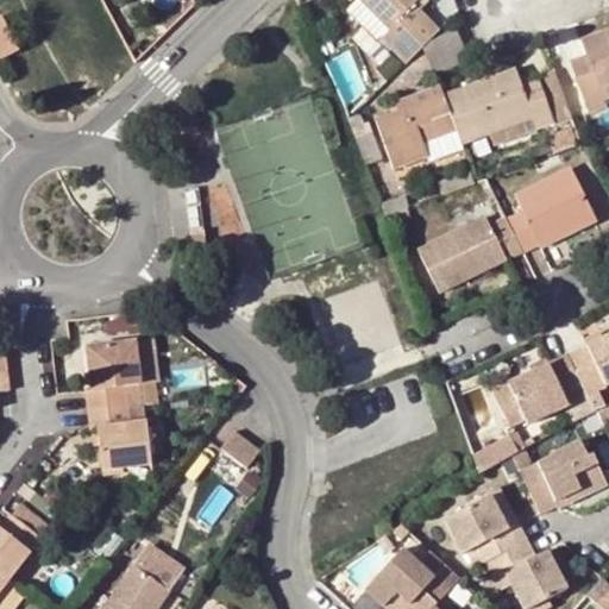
[(375,42),(378,38),(387,29),(357,0),(355,0),(344,11),(375,42)]
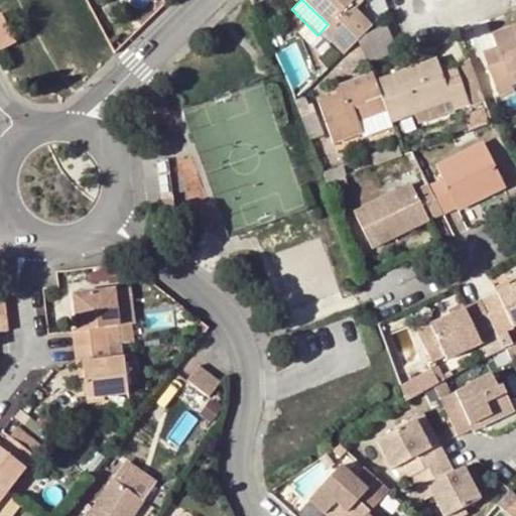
[(320,32),(331,43),(353,21),(342,12),(350,3),(353,0),(302,0),(328,24),(320,32)]
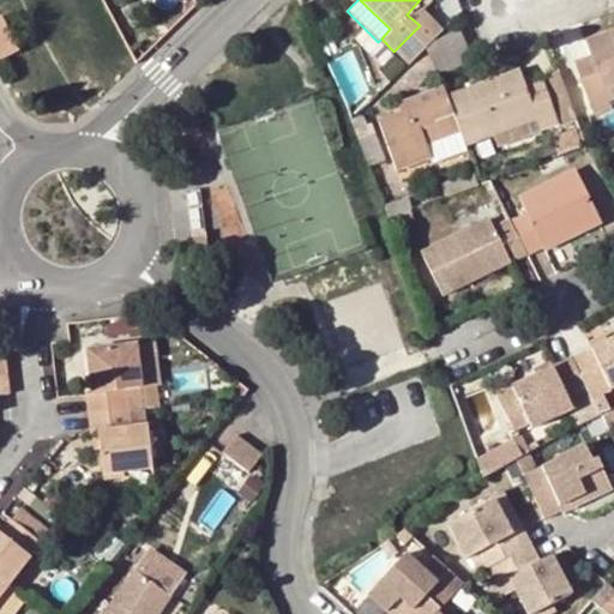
[(416,4),(407,14),(420,25),(429,17),(416,4)]
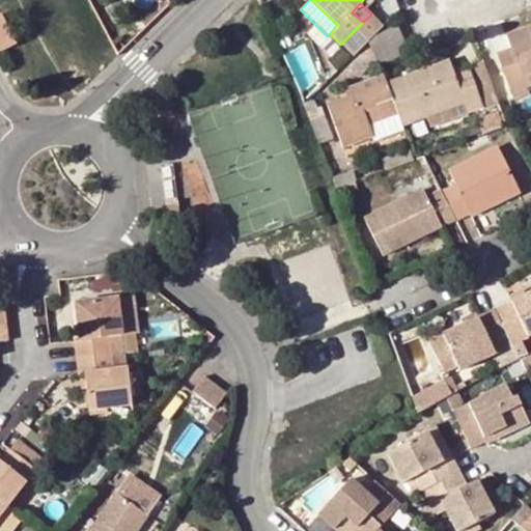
[(371,15),(363,22),(340,45),(352,55),(367,40),(383,26),(371,15)]
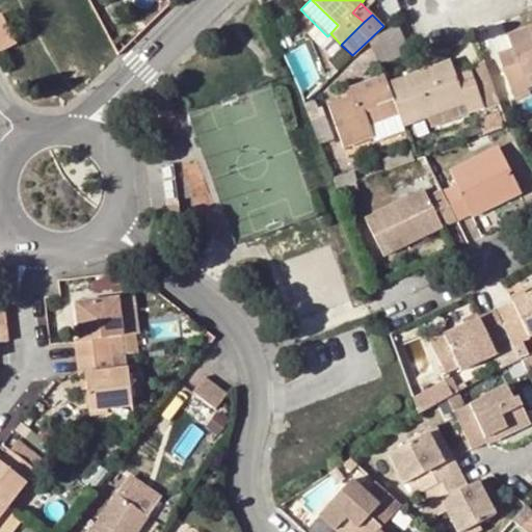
[(0,52),(15,45),(0,16),(0,52)]
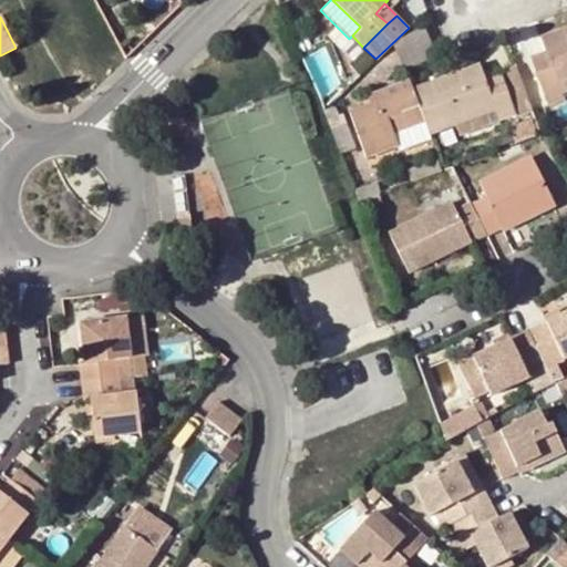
[(566,26),(539,37),(545,53),(550,66),(535,72),(547,105),(562,100),(560,94),(556,84),(566,80),(566,26)]
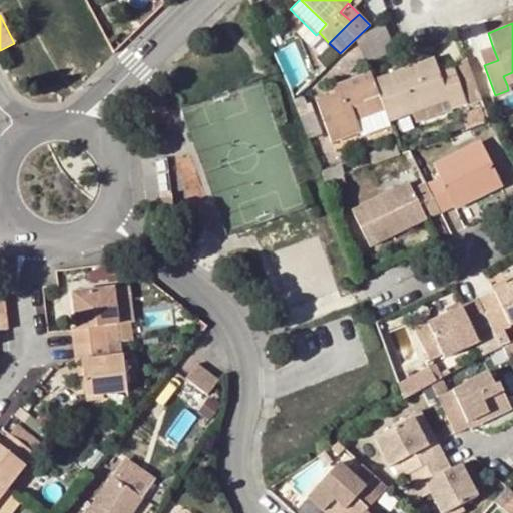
[(395,51),(383,25),(355,39),(365,62),(395,51)]
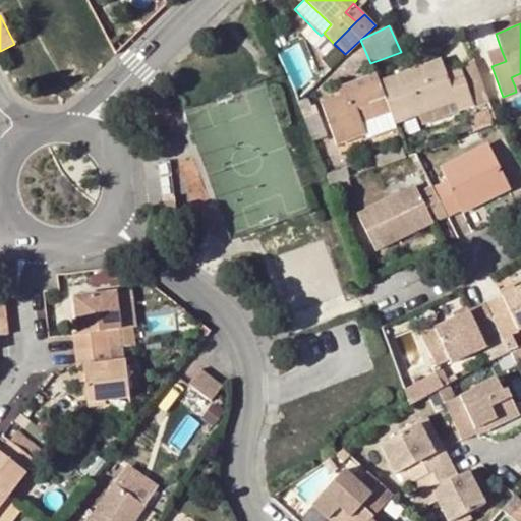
[(288,47),(281,33),(269,39),(274,51),(288,47)]
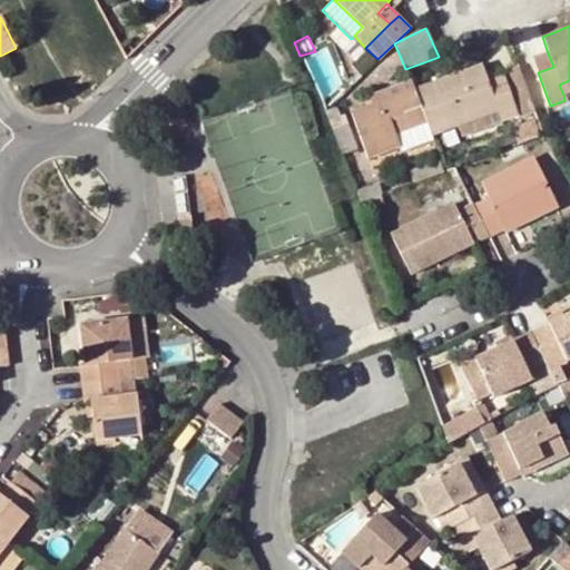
[(538,72),(553,67),(548,53),(533,59),(538,72)]
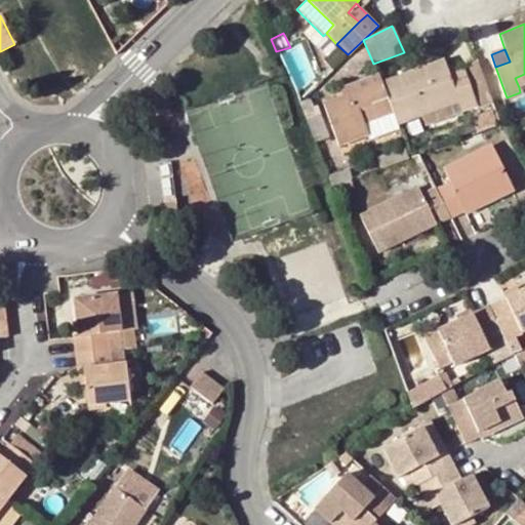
[(461,113),(478,107),(466,77),(452,82),(448,74),(443,59),(379,82),(392,114),(396,125),(421,116),(457,103),(461,113)]
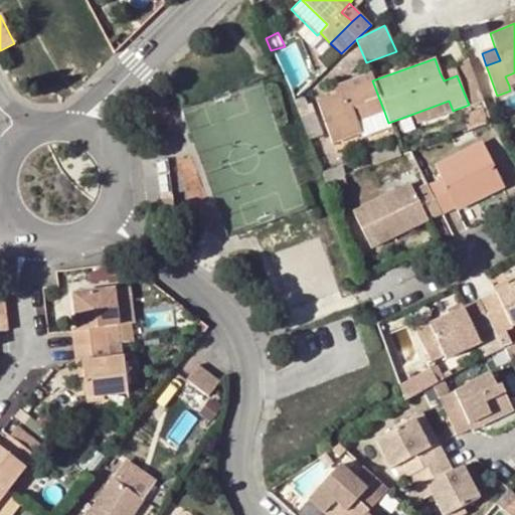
[(454,67),(457,75),(469,105),(482,100),(469,62),(454,67)]
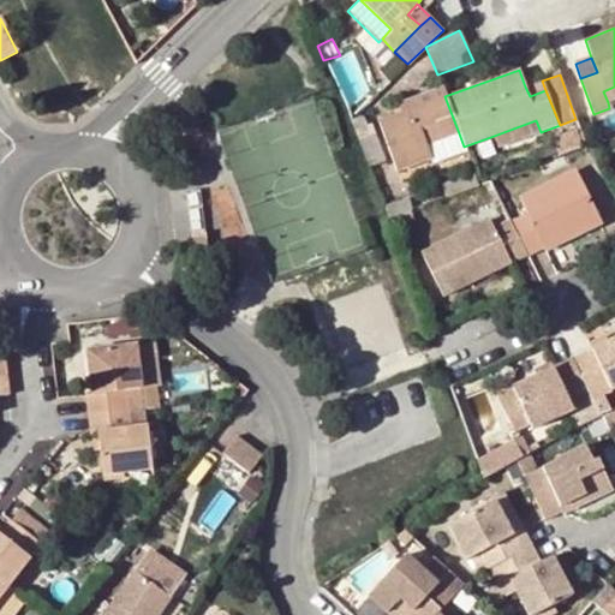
[(525,87),(530,96),(545,90),(542,81),(525,87)]
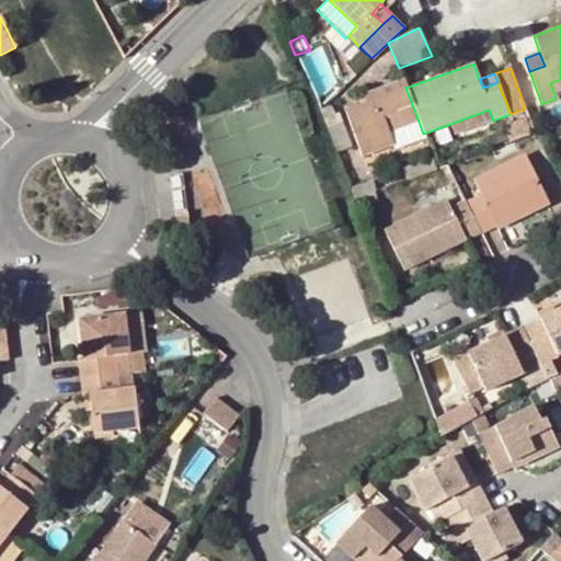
[(361,94),(363,103),(405,88),(403,79),(361,94)]
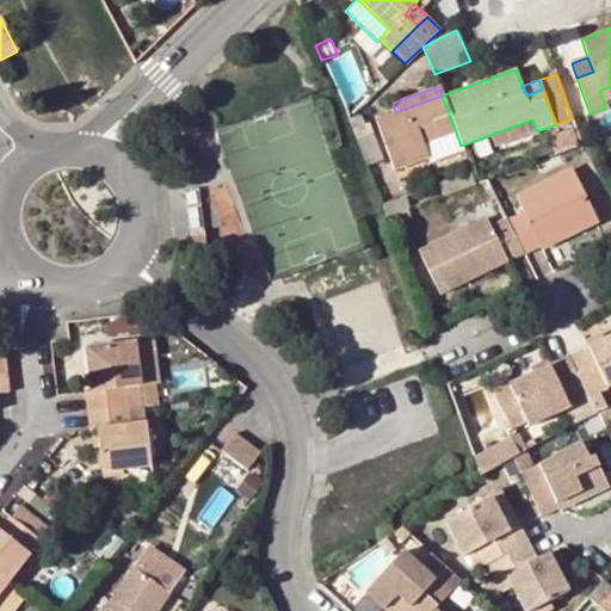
[(610,86),(599,91),(604,102),(610,98),(610,86)]
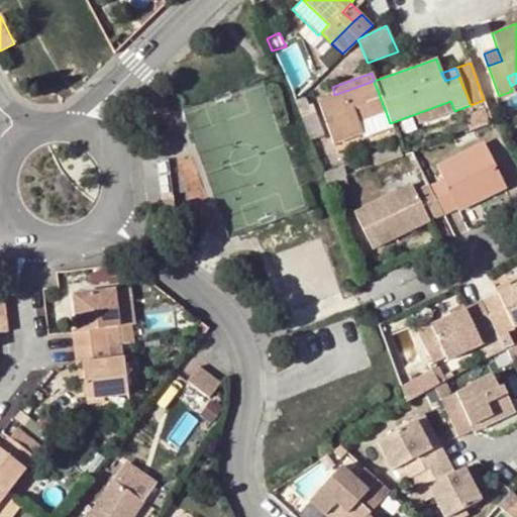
[(334,143),(362,133),(357,122),(386,112),(374,81),(334,95),(318,101),(334,143)]
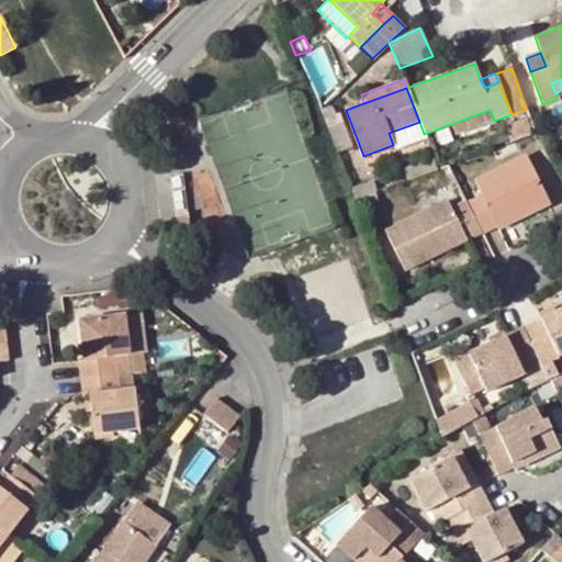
[(319,113),(327,133),(344,126),(336,107),(319,113)]
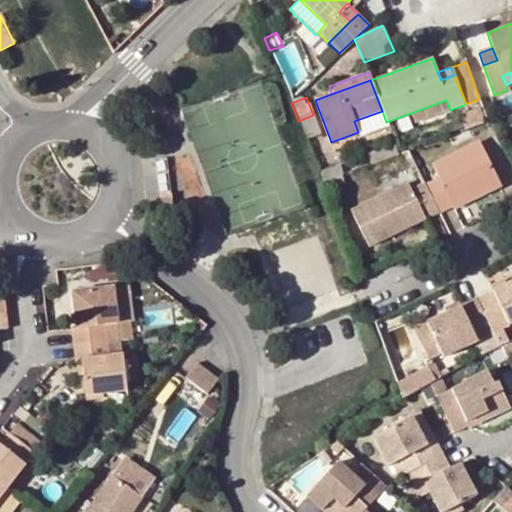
[(415,123),(450,110),(446,100),(411,113),(415,123)]
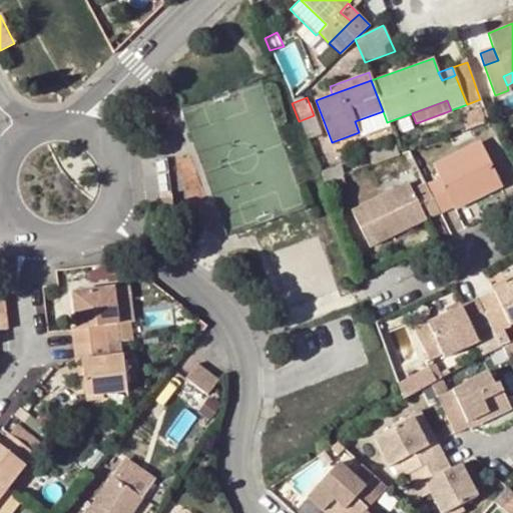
[(355,121),(359,132),(360,135),(388,125),(387,122),(383,111),(355,121)]
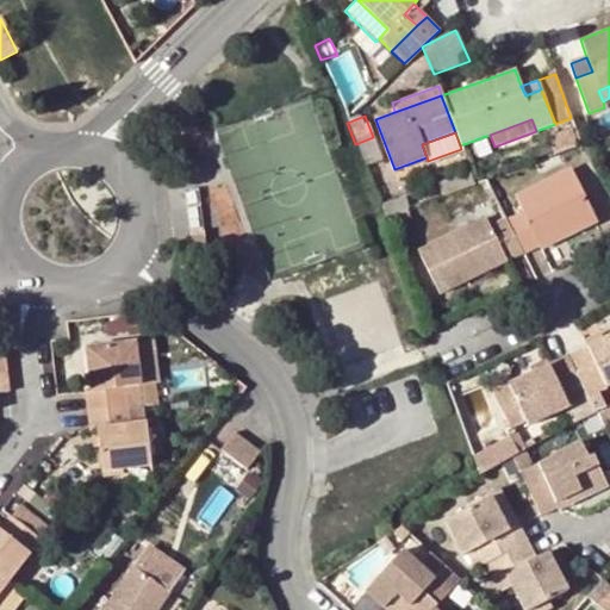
[(363,165),(381,159),(373,137),(355,144),(363,165)]
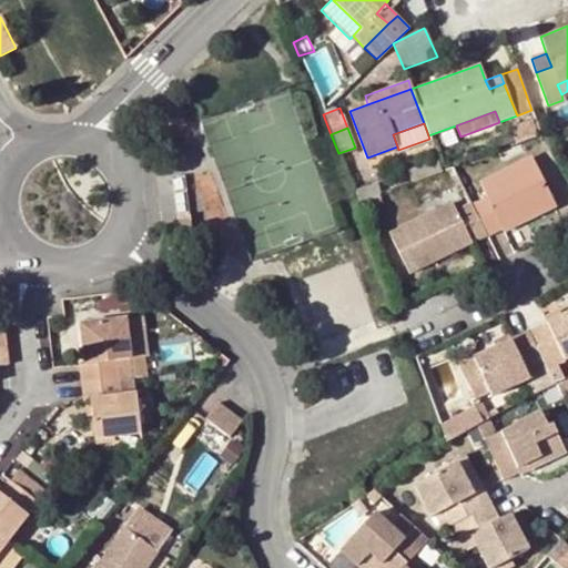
[(442,171),(437,159),(411,170),(413,181),(442,171)]
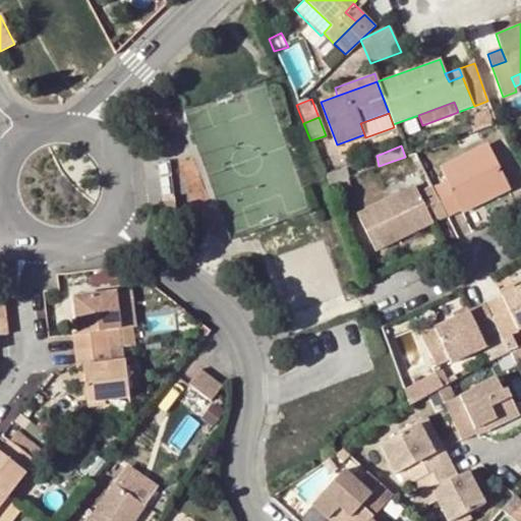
[(445,218),(458,212),(460,215),(508,192),(487,147),(440,168),(447,183),(431,190),(445,218)]
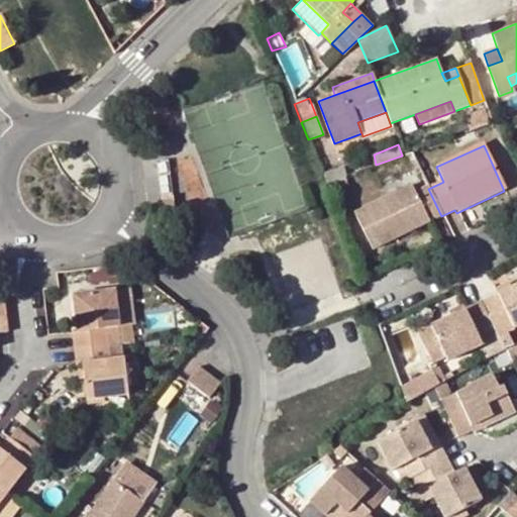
[(323,176),(327,184),(346,176),(342,169),(323,176)]
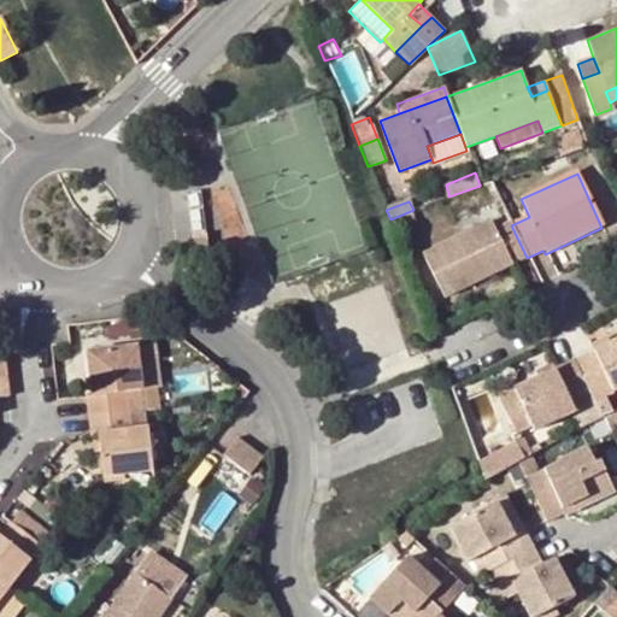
[(394,230),(416,222),(413,210),(391,219),(394,230)]
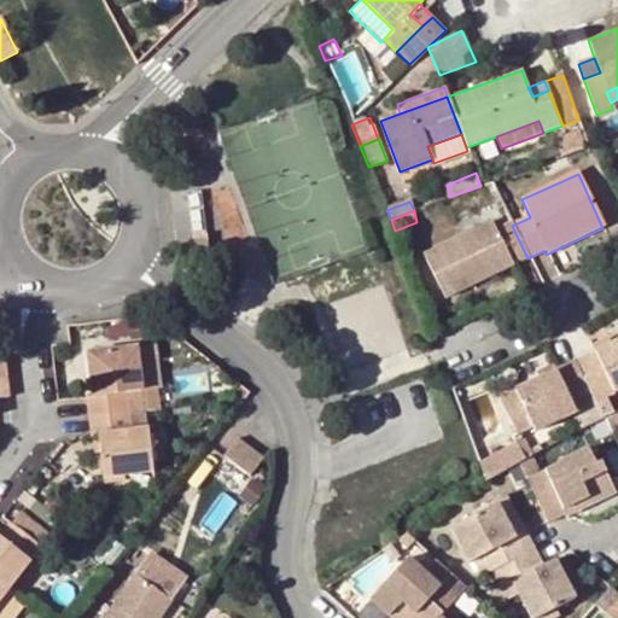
[(443,298),(512,266),(528,258),(512,226),(511,223),(494,231),(489,221),(421,251),(443,298)]
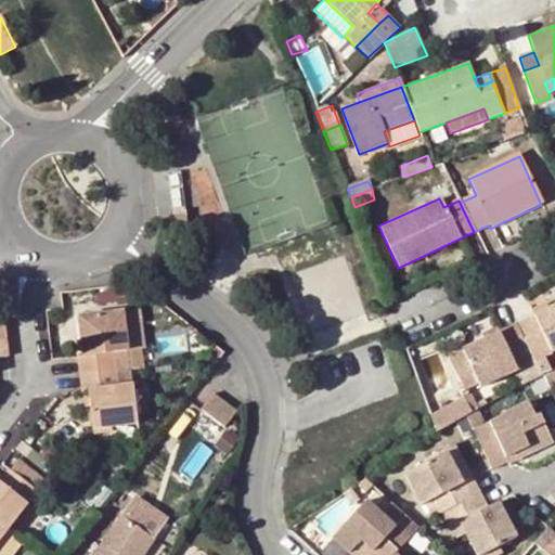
[(214,267),(198,255),(192,262),(207,274),(214,267)]
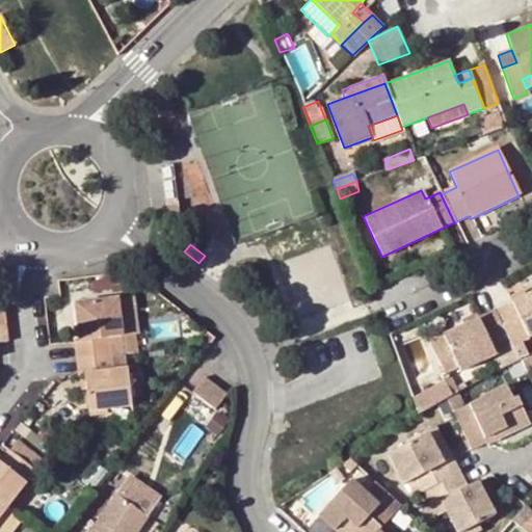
[(127,287),(113,289),(117,325),(131,324),(127,287)]
